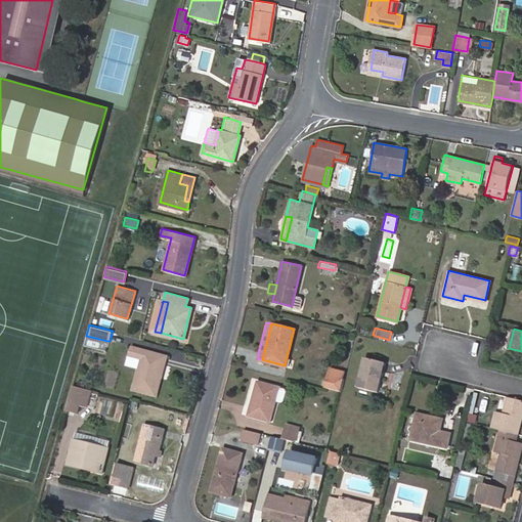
[(86,336),(84,344),(105,349),(107,341),(86,336)]
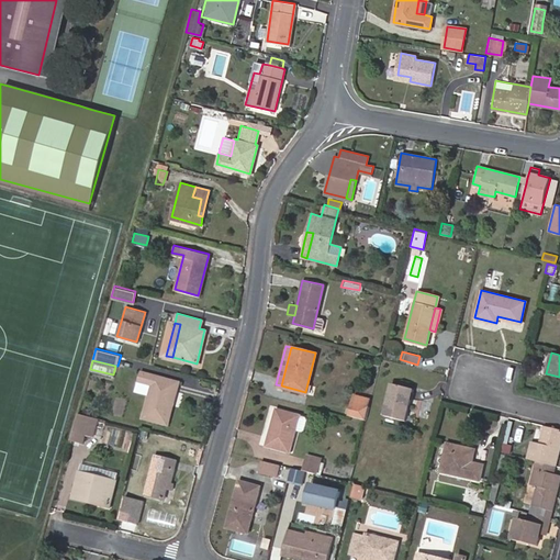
[(141,415),(165,422),(176,380),(140,370),(134,389),(147,392),(141,415)]
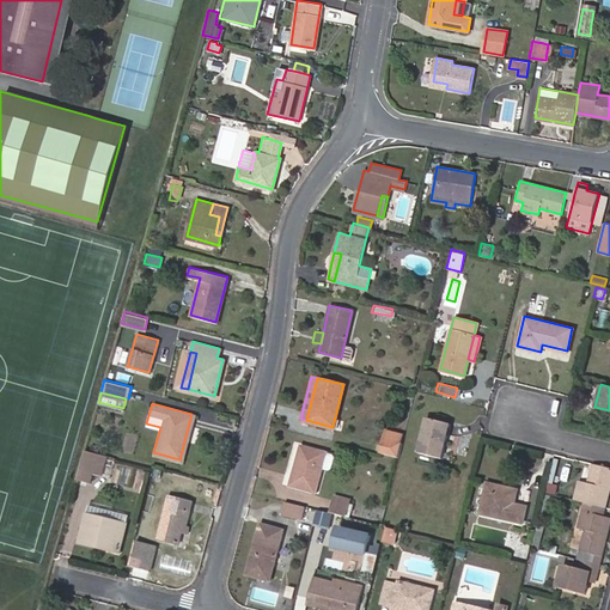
[(419,451),(439,456),(447,422),(427,418),(419,451)]
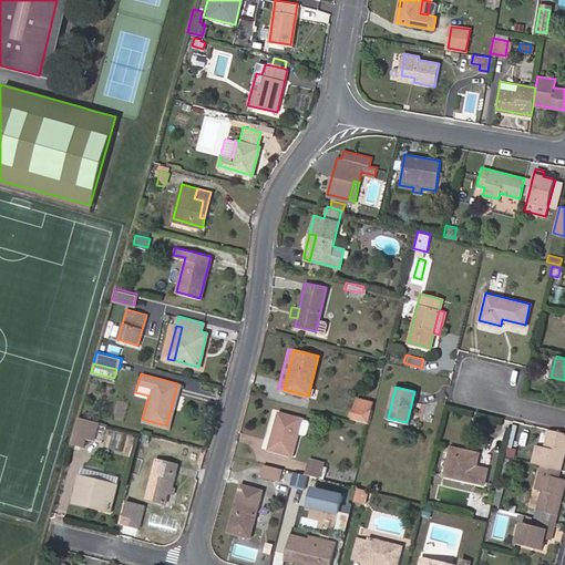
[(111,417),(122,419),(125,406),(114,402),(111,417)]
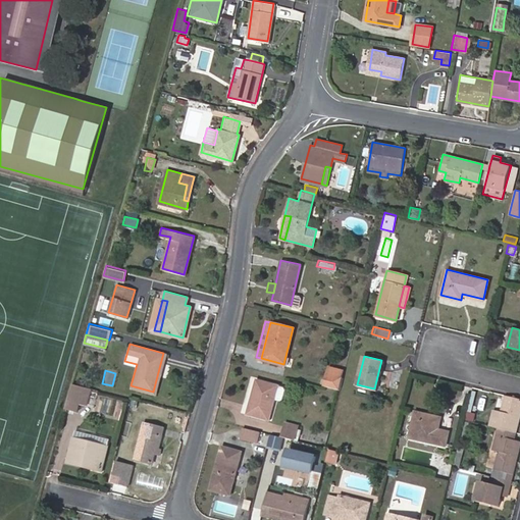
[(323,374),(321,383),(339,388),(341,378),(323,374)]
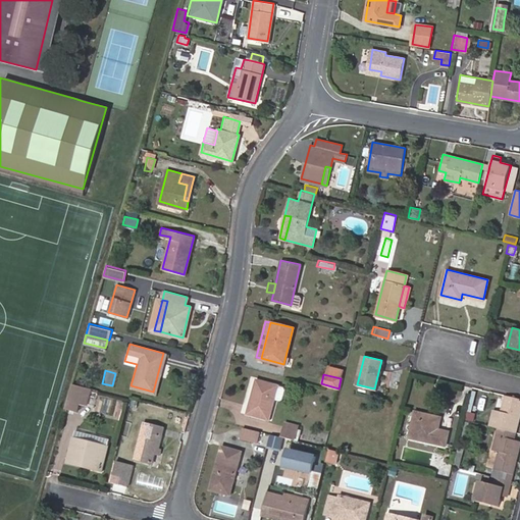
[(247,413),(268,418),(277,385),(256,379),(247,413)]
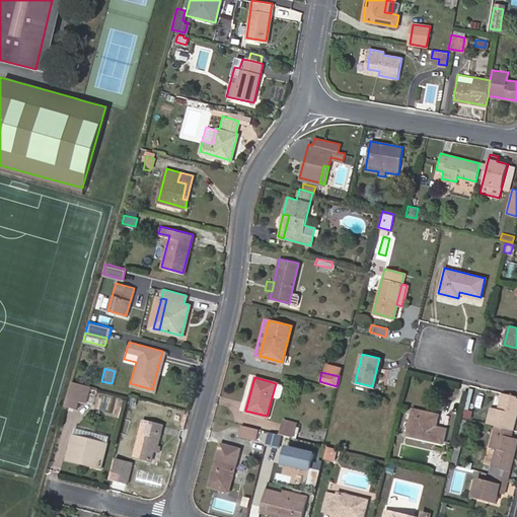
[(71,381),(65,405),(75,409),(77,401),(81,383),(71,381)]
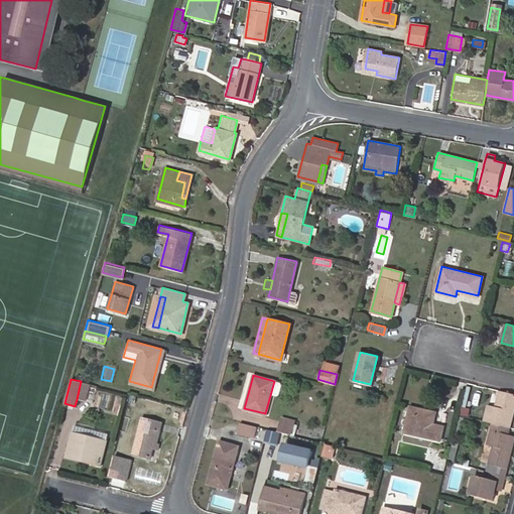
[(89,383),(81,381),(77,399),(85,401),(89,383)]
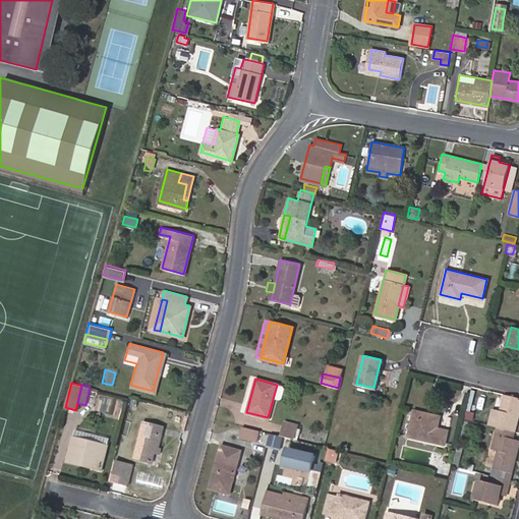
[(468,418),(476,387),(471,386),(463,417),(468,418)]
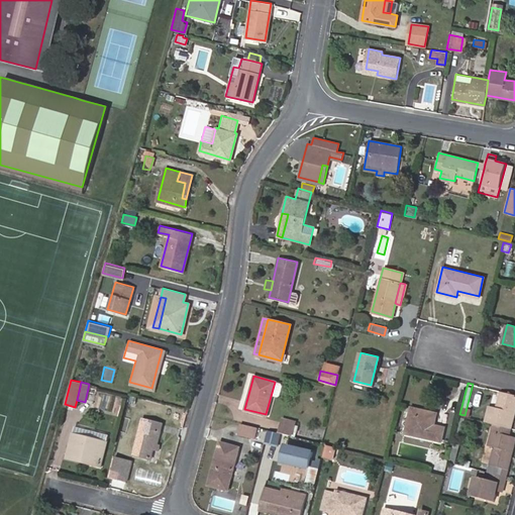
[(94,407),(112,410),(115,393),(96,390),(94,407)]
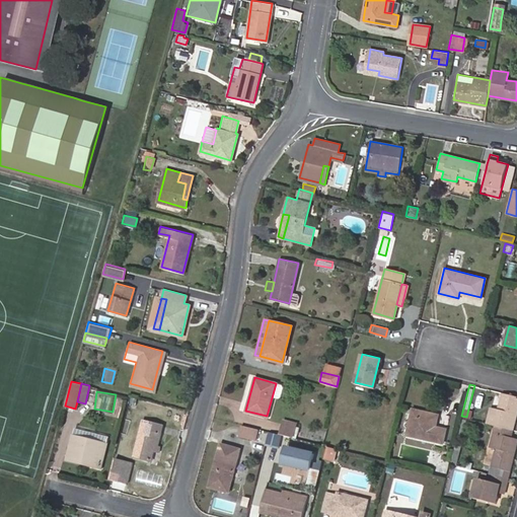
[(512,429),(516,410),(516,395),(503,392),(498,409),(490,407),(486,423),(495,425),(512,429)]
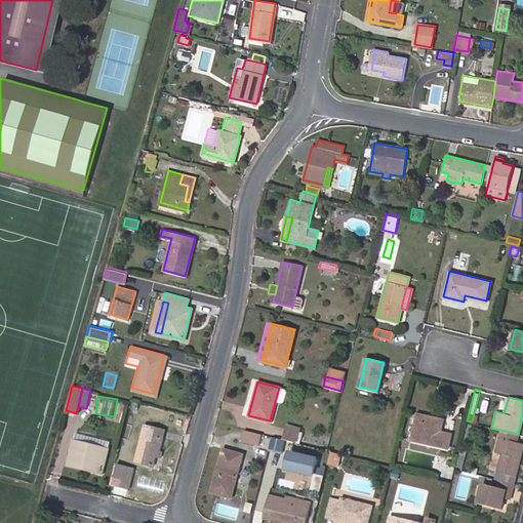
[(416,413),(411,439),(447,447),(450,433),(439,430),(442,418),(416,413)]
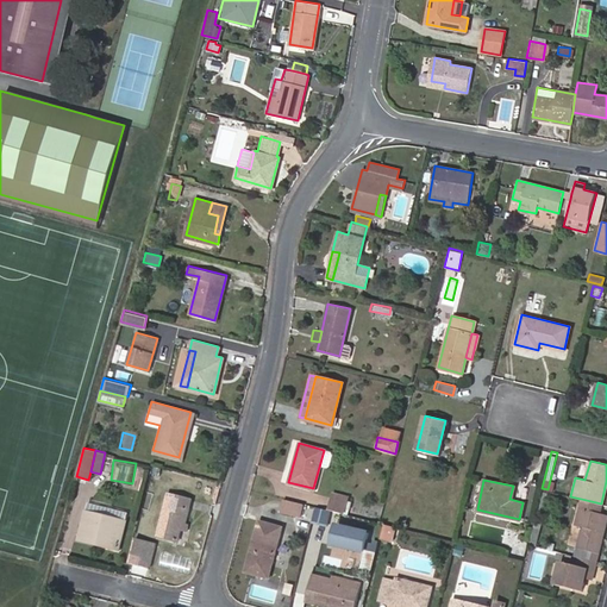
[(326,508),(345,513),(349,496),(331,492),(326,508)]
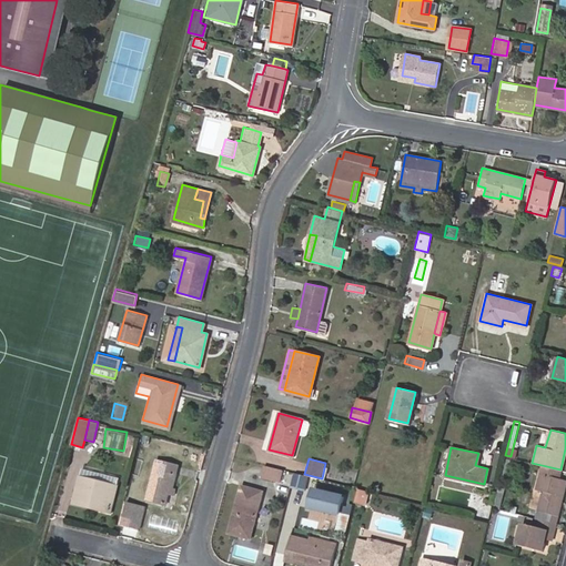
[(170,486),(172,486),(178,465),(155,461),(145,498),(164,503),(168,493),(170,486)]
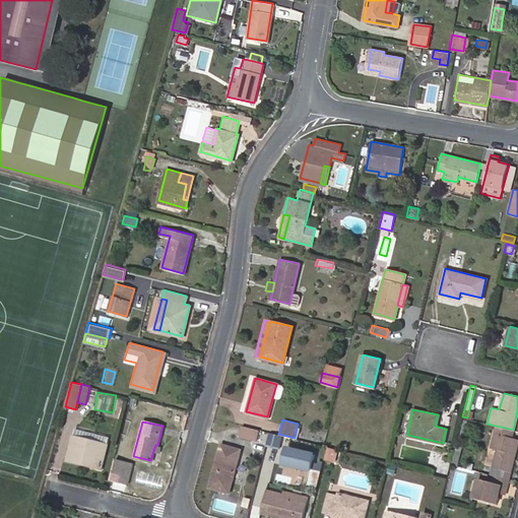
[(258,429),(241,424),(238,435),(255,439),(258,429)]
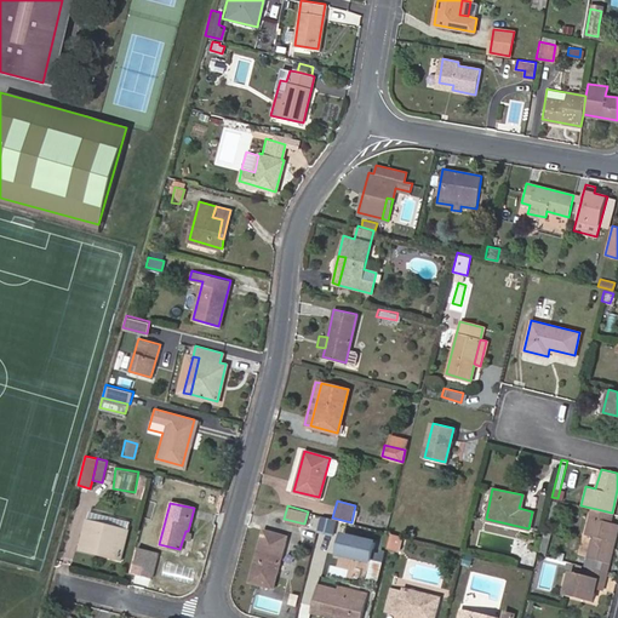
[(611,521),(612,513),(591,508),(584,533),(591,536),(587,556),(604,560),(607,561),(617,524),(611,521)]
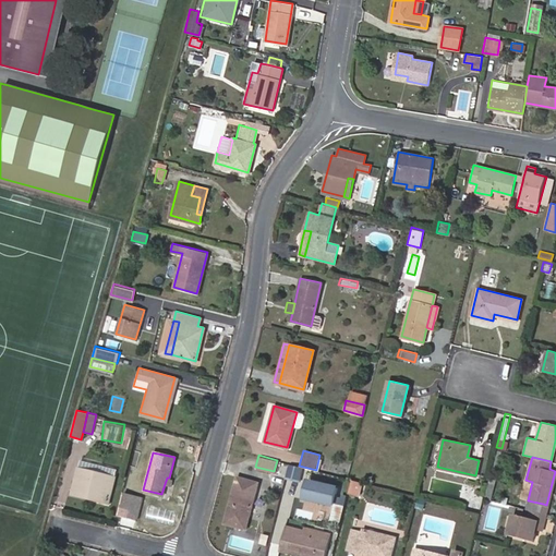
[(281,490),(288,463),(277,460),(274,471),(270,486),(281,490)]
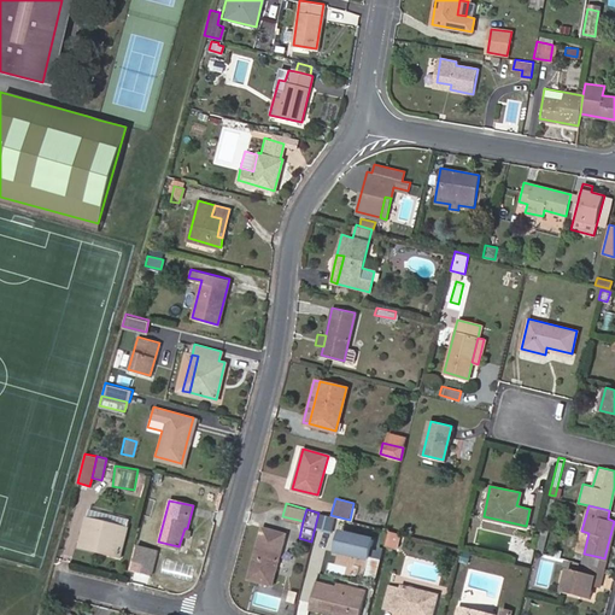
[(98,544),(97,549),(116,554),(123,525),(83,515),(77,539),(98,544)]
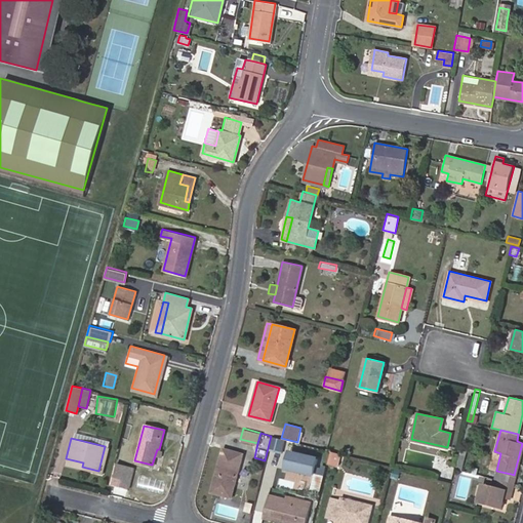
[(313,455),(284,448),(280,467),(309,473),(313,455)]
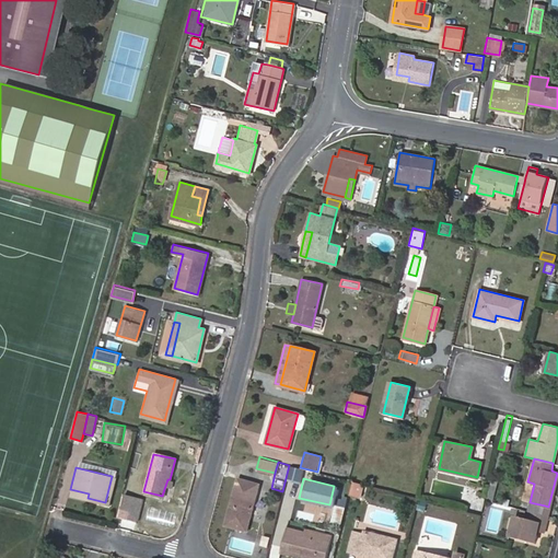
[(258,485),(237,479),(225,524),(246,530),(258,485)]
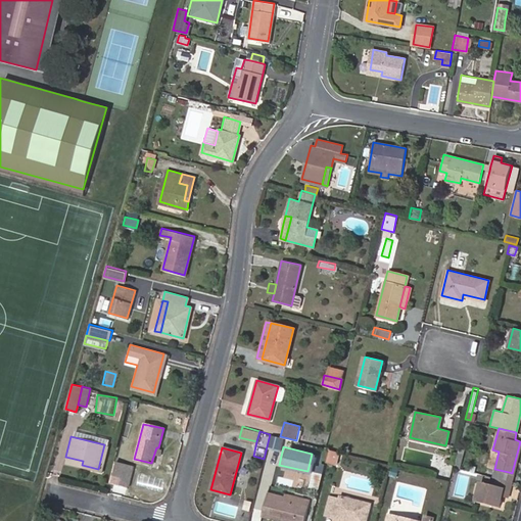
[(484,465),(490,466),(494,451),(488,448),(484,465)]
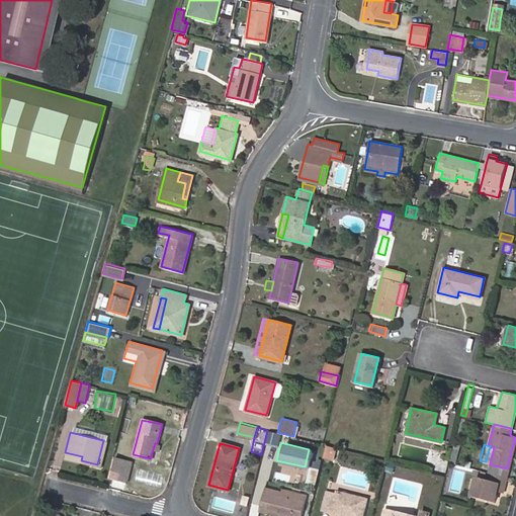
[(337,448),(326,445),(323,456),(334,458),(337,448)]
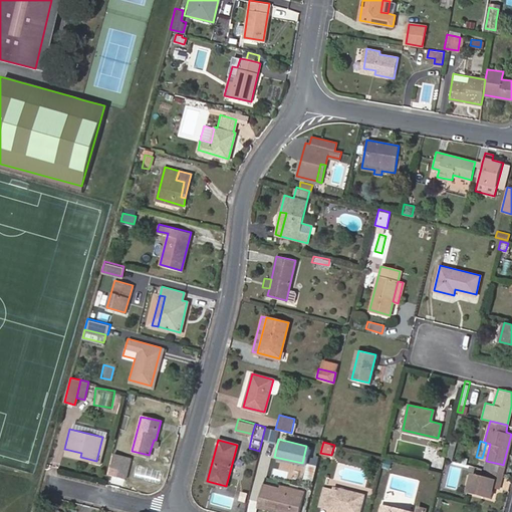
[(130,457),(110,452),(105,473),(124,477),(130,457)]
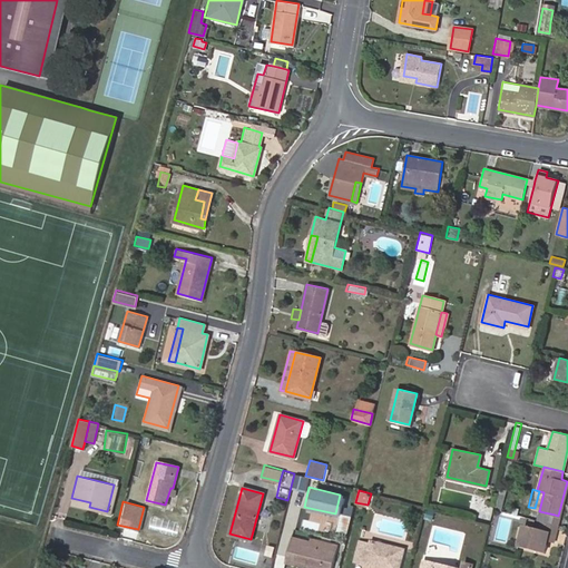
[(552,524),(557,525),(558,516),(555,515),(539,511),(537,519),(552,524)]
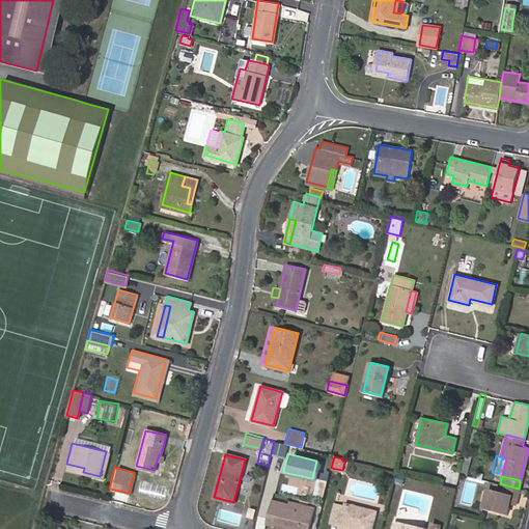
[(514,504),(519,489),(514,488),(500,483),(499,483),(497,491),(488,489),(482,508),(505,514),(508,502),(514,504)]
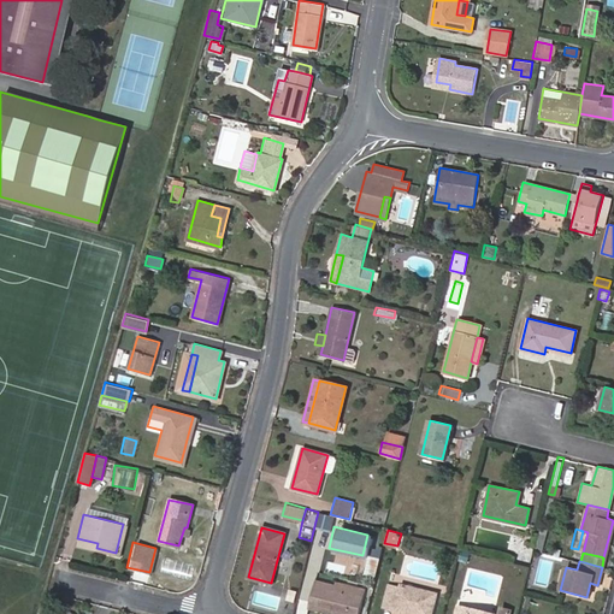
[(335,613),(358,613),(365,590),(336,583),(335,586),(314,580),(307,607),(335,613)]
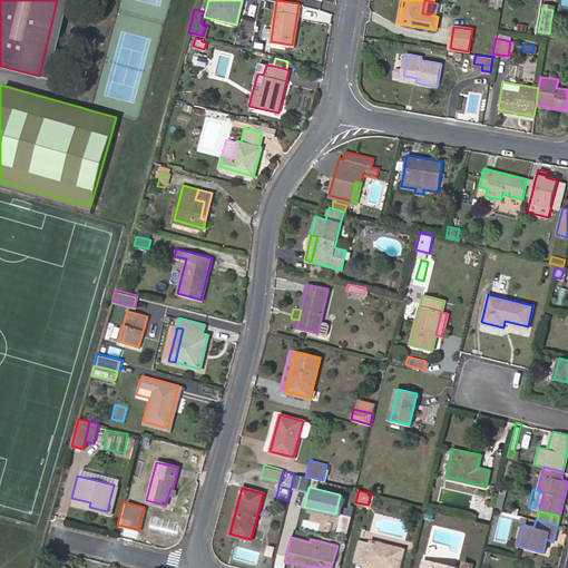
[(380,567),(397,567),(402,548),(370,540),(370,542),(360,540),(355,560),(363,562),(363,565),(380,567)]
